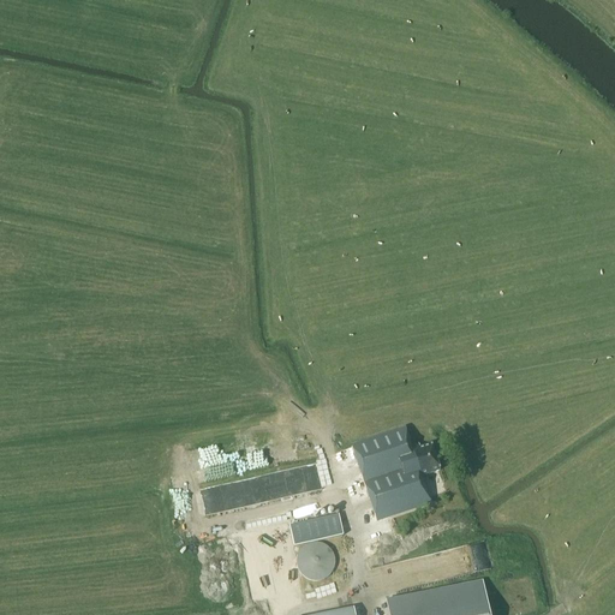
[(408,433),(353,451),(370,500),(376,523),(377,523),(381,535),(392,532),(387,518),(430,503),(431,503),(430,500),(422,476),(440,470),(430,445),(421,448),(418,443),(412,445),(411,443),(408,433)]
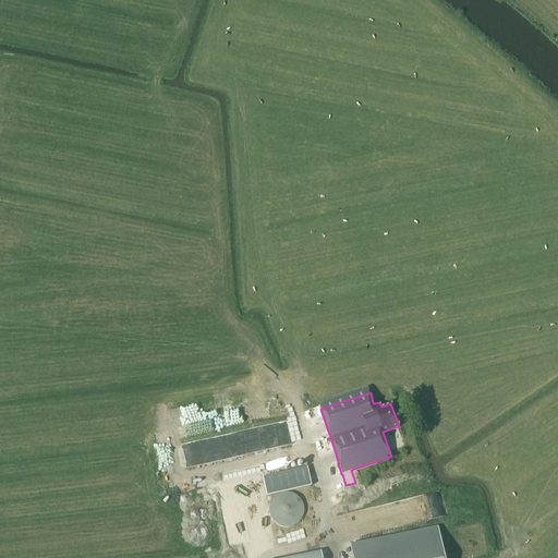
[(184,468),(257,452),(256,446),(244,448),(241,431),(179,444),(184,468)]
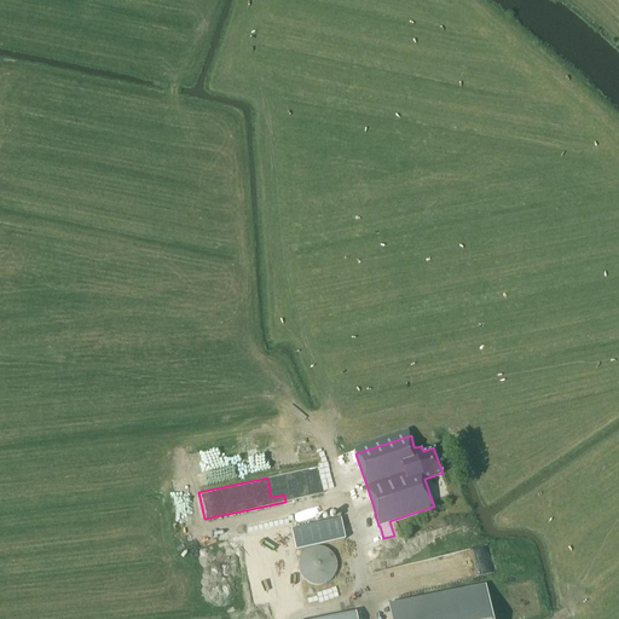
[(290,530),(295,550),(345,539),(341,518),(290,530)]
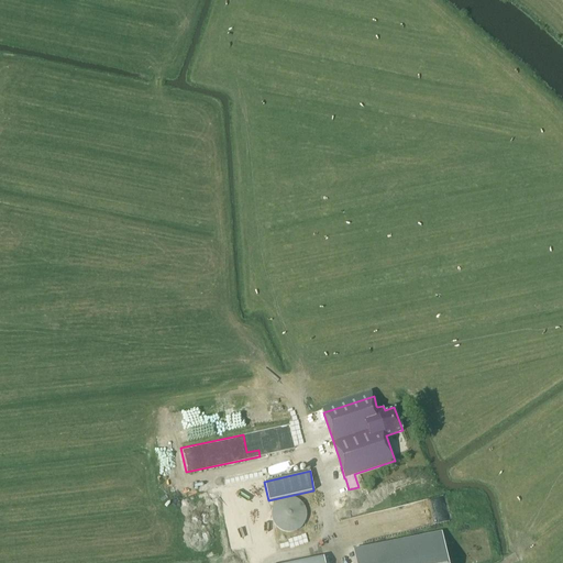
[(423,472),(416,474),(420,485),(427,482),(423,472)]
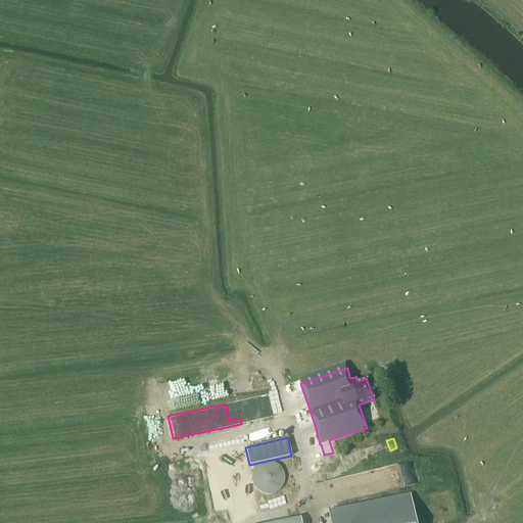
[(284,483),(285,478),(284,473),(282,468),(278,465),(274,463),(269,462),(264,463),(258,465),(255,468),(253,473),(252,478),(253,483),(255,487),(258,491),(264,493),(269,494),(274,493),(278,491),(282,487),(284,483)]
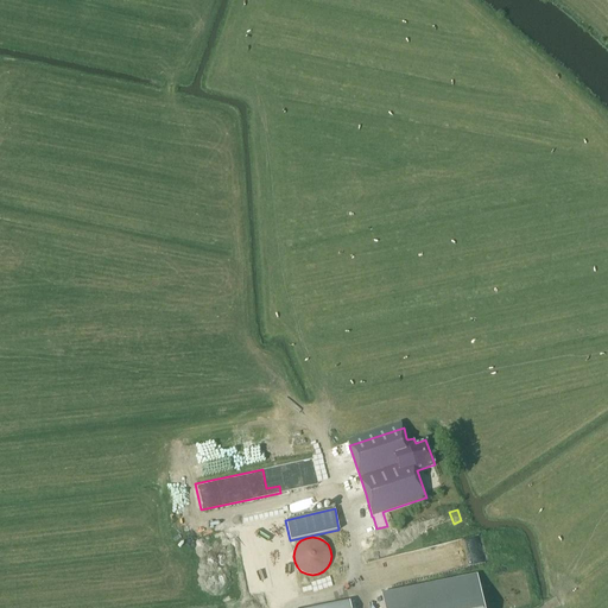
[(381,593),(384,607),(483,607),(477,574),(381,593)]
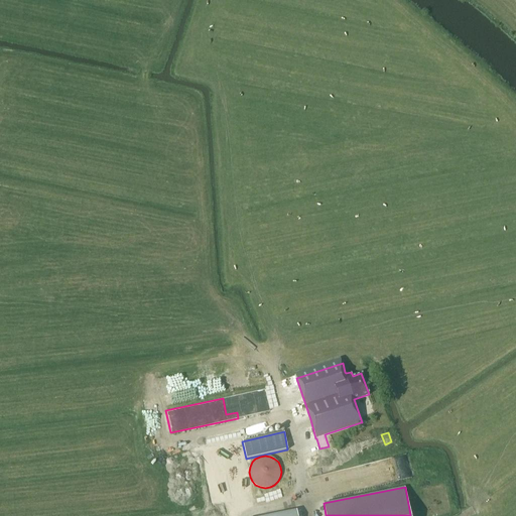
[(284,489),(272,493),(274,498),(286,494),(284,489)]
